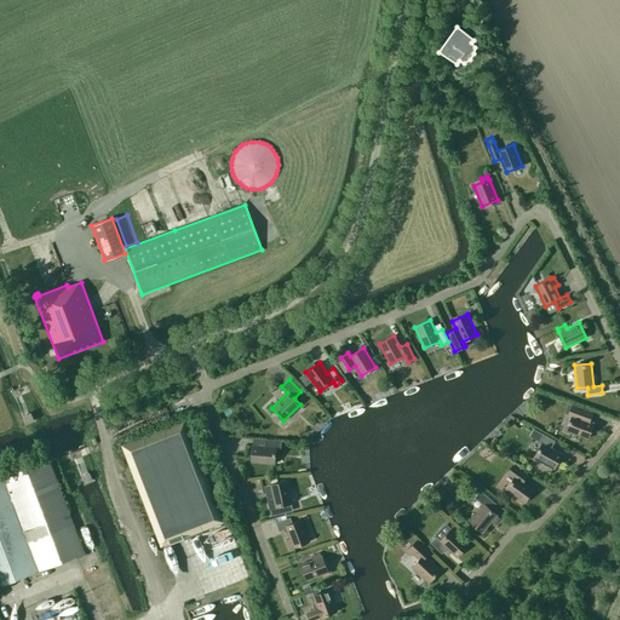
[(592,412),(563,401),(560,411),(568,414),(568,415),(572,417),(569,423),(570,423),(569,428),(567,428),(567,431),(587,438),(593,422),(590,420),(592,412)]
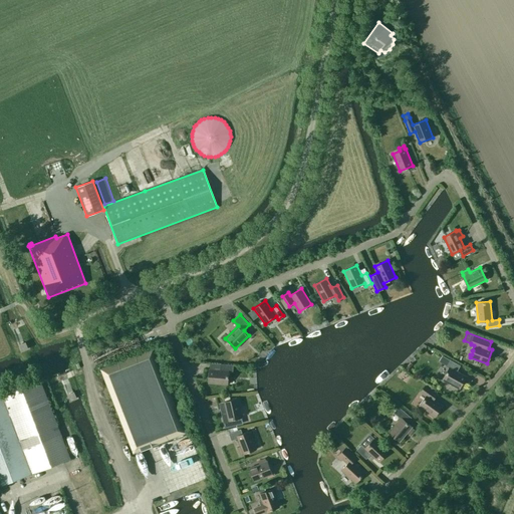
[(22,350),(27,348),(25,344),(25,342),(19,344),(22,350)]
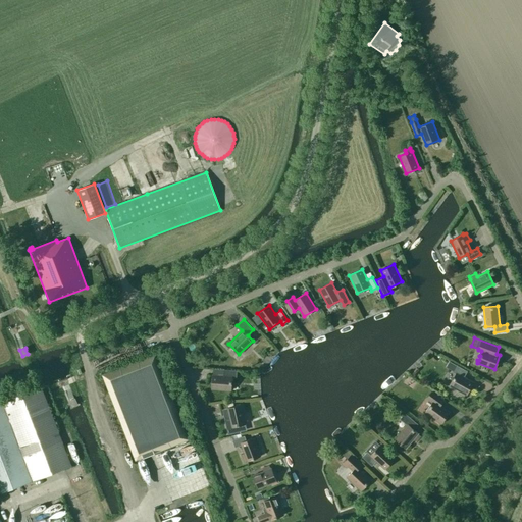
[(155,354),(147,358),(102,375),(135,461),(189,439),(155,354)]
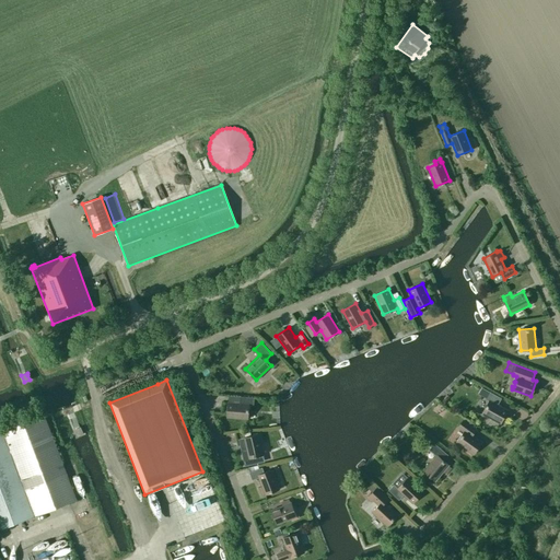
[(501,398),(489,392),(481,387),(477,394),(486,398),(489,400),(482,413),(500,423),(508,410),(498,405),(501,398)]
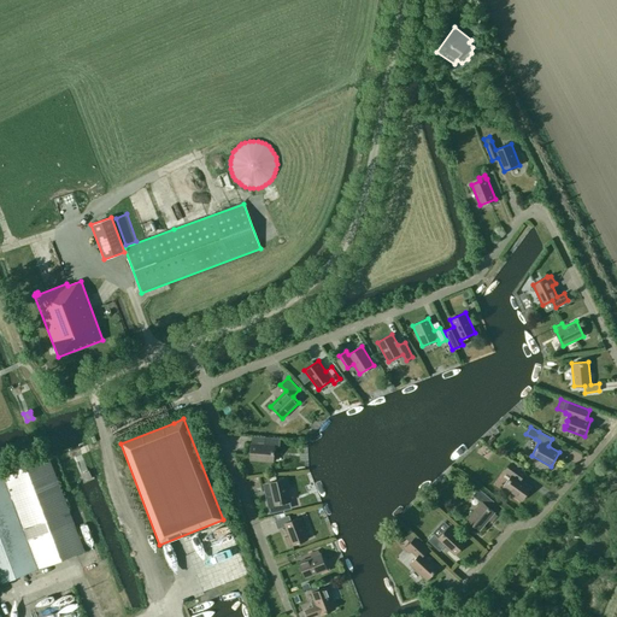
[(278,446),(280,438),(265,438),(264,444),(251,444),(250,460),(272,462),(274,446),(278,446)]
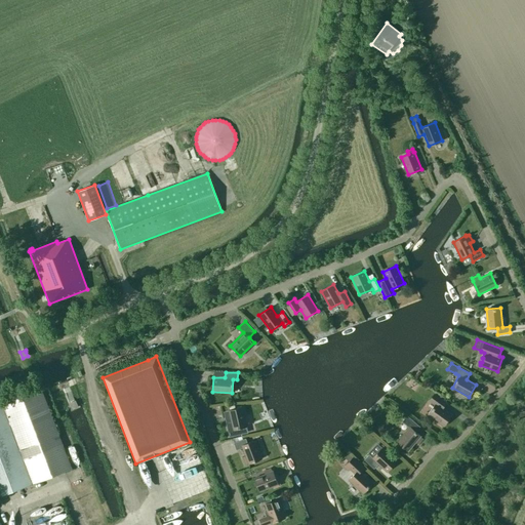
[(40,385),(2,400),(0,400),(0,495),(72,468),(63,443),(40,385)]
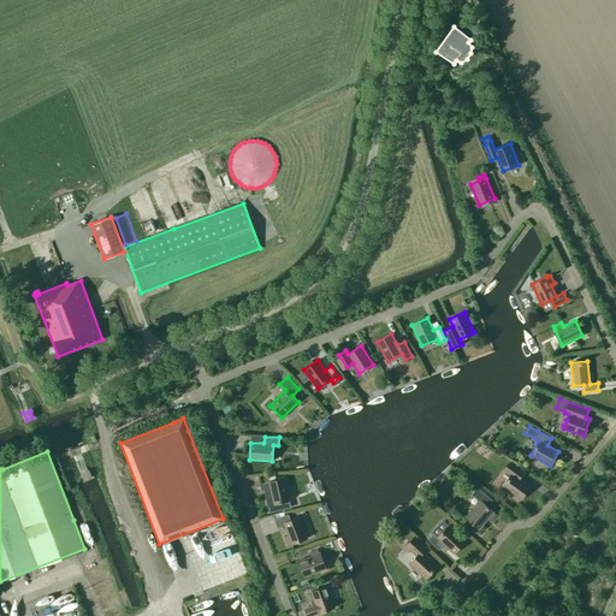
[(523,472),(509,462),(504,471),(510,475),(502,486),(521,499),(531,486),(520,479),(523,472)]
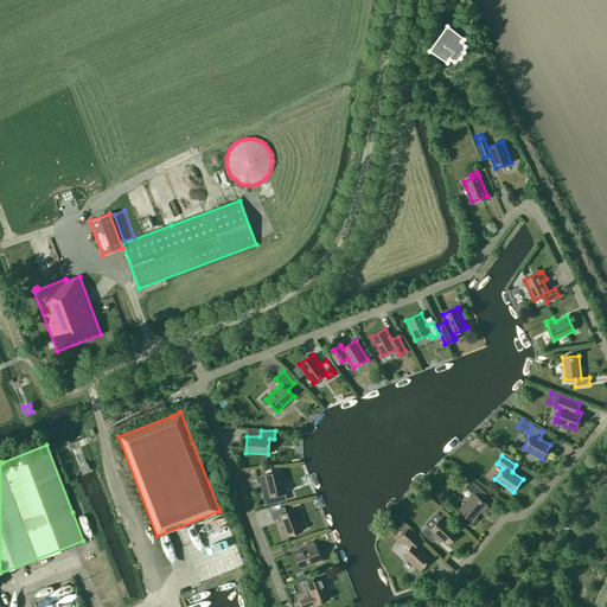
[(83,473),(90,470),(87,464),(80,466),(83,473)]
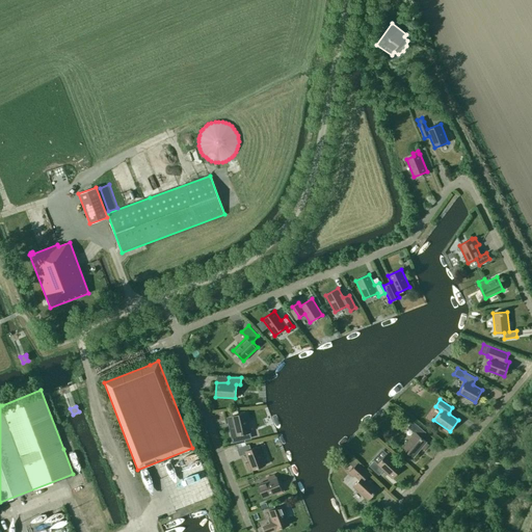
[(246,413),(232,416),(234,427),(230,428),(233,443),(245,440),(243,433),(250,431),(246,413)]
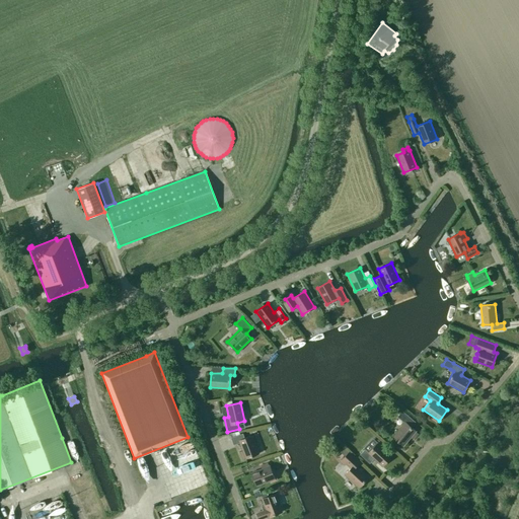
[(398,417),(404,422),(392,437),(403,446),(411,437),(414,439),(418,434),(416,431),(411,427),(415,422),(402,412),(398,417)]
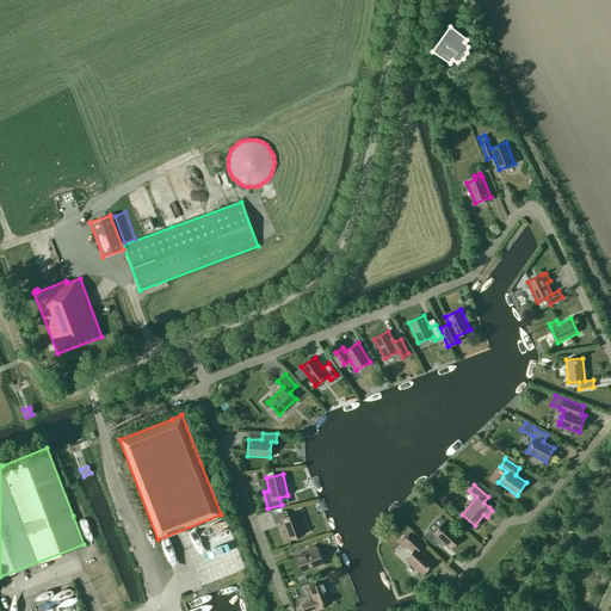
[(288,516),(285,511),(272,516),(276,523),(282,520),(285,531),(282,532),(285,541),(289,539),(304,534),(297,512),(288,516)]
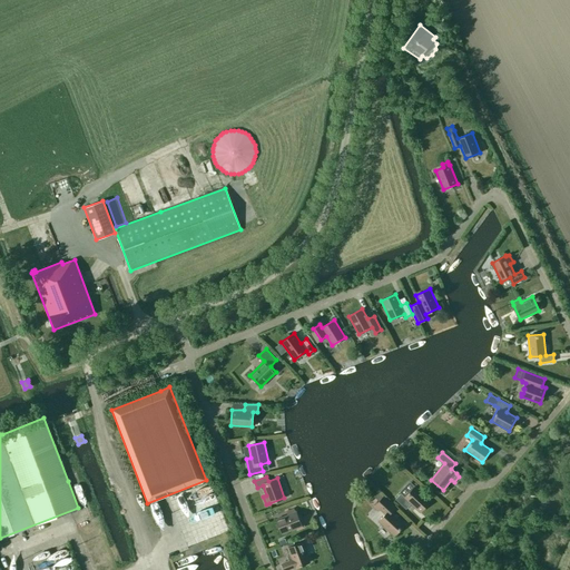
[(431,501),(415,487),(405,497),(401,493),(396,499),(406,509),(411,503),(420,512),(431,501)]
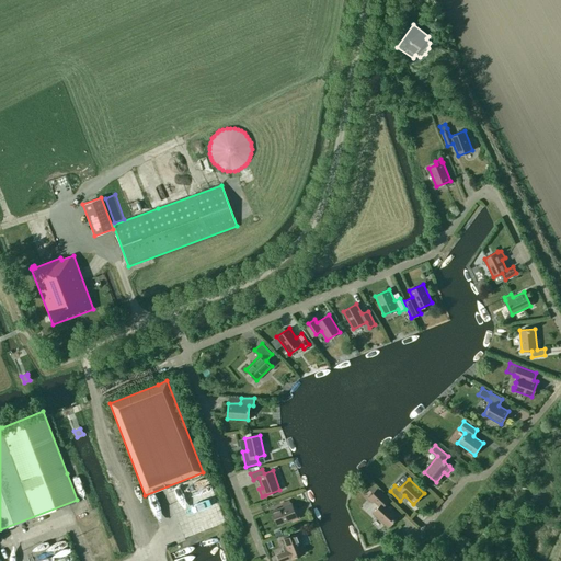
[(377,489),(368,499),(371,503),(374,501),(379,506),(373,513),(388,527),(398,516),(385,504),(389,500),(377,489)]
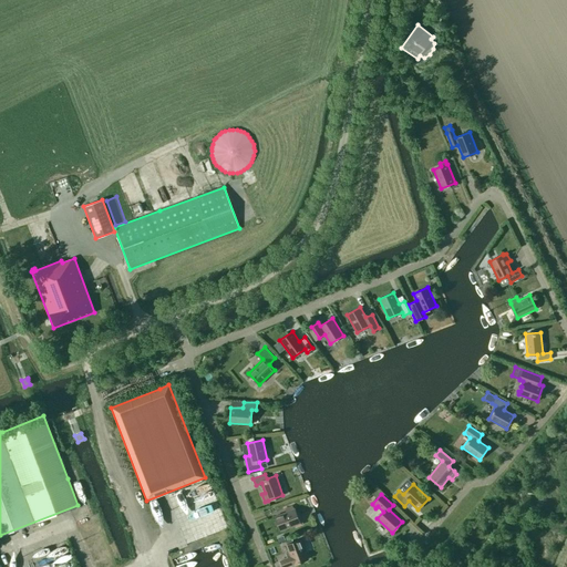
[(294,509),(292,506),(285,508),(286,512),(275,516),(280,531),(300,523),(295,508),(294,509)]
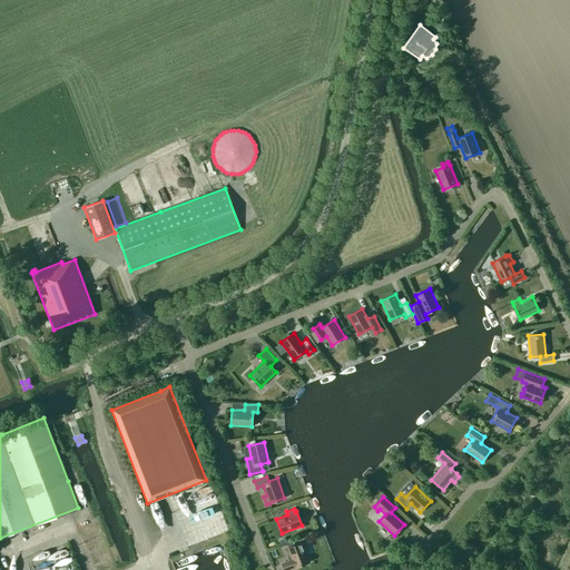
[(295,568),(310,562),(302,542),(287,548),(290,554),(284,557),(286,562),(279,564),(282,569),(286,569),(295,567),(295,568)]
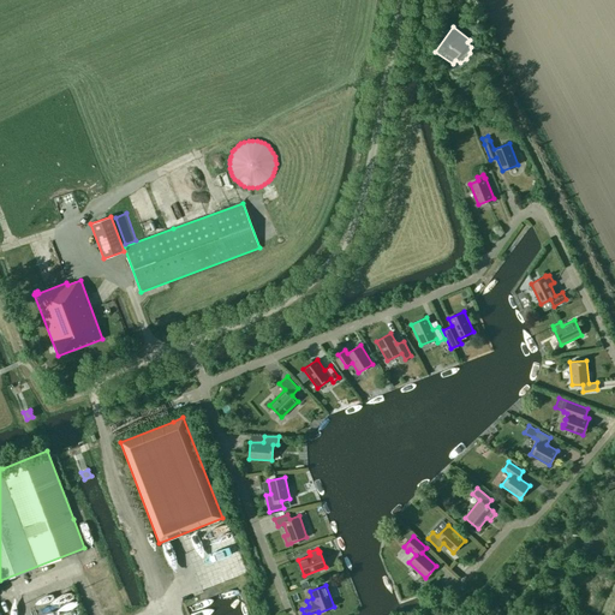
[(57,604),(76,599),(75,593),(55,599),(57,604)]
